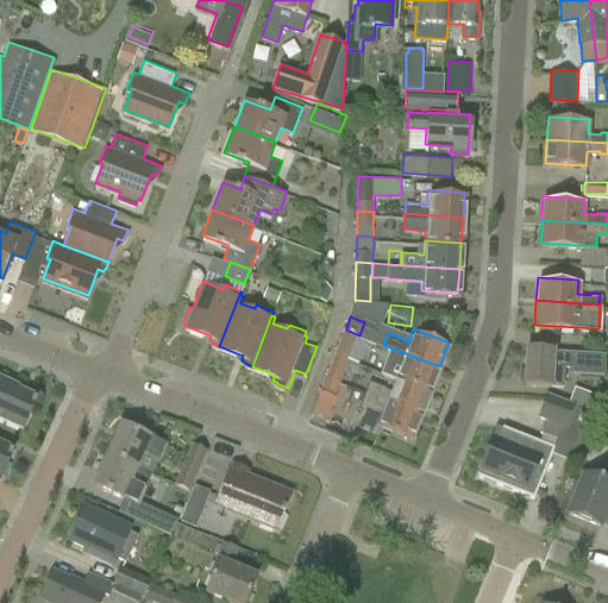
[(359,359),(368,338),(359,335),(346,330),(344,330),(336,351),(359,359)]
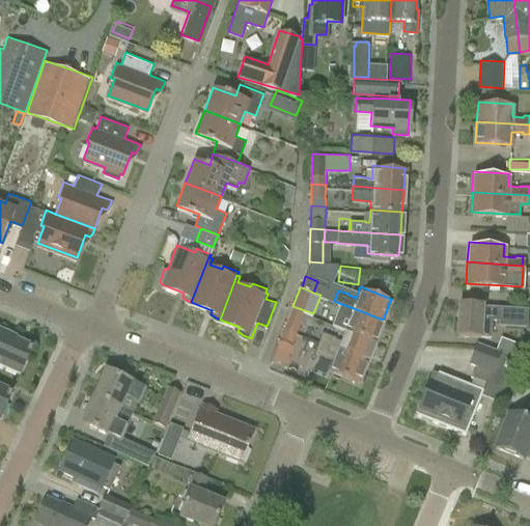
[(383,320),(334,301),(331,310),(341,314),(347,316),(344,327),(375,339),(383,320)]
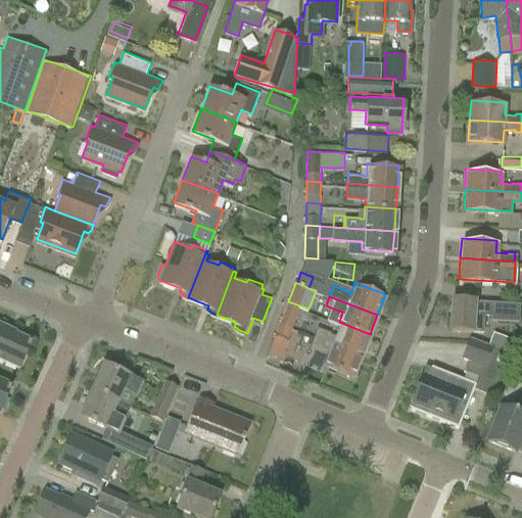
[(507,300),(483,299),(473,298),(473,297),(451,296),(449,328),(472,329),(472,328),(482,329),(482,312),(506,313),(507,300)]
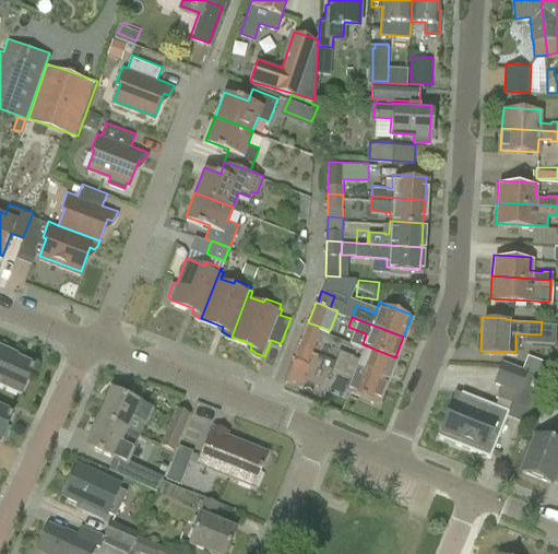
[(299,344),(312,350),(317,338),(304,333),(299,344)]
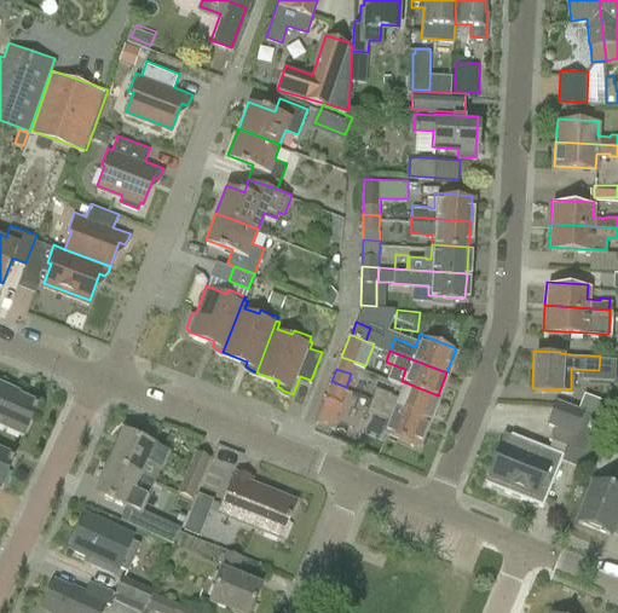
[(0,381),(0,420),(24,432),(38,402),(6,387),(7,385),(0,381)]
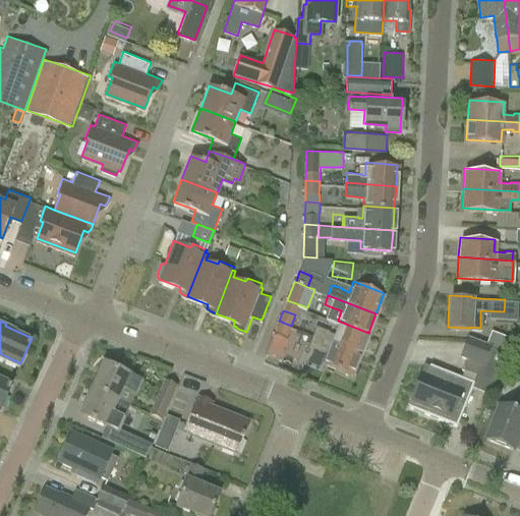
[(291,326),(279,321),(275,332),(287,336),(291,326)]
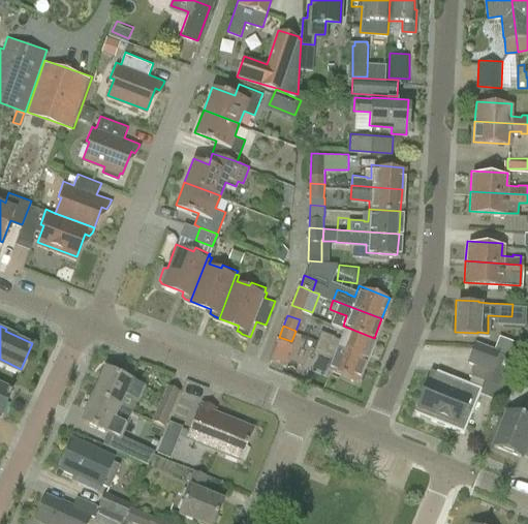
[(333,333),(321,329),(318,339),(366,358),(374,338),(343,326),(339,336),(332,334),(333,333)]
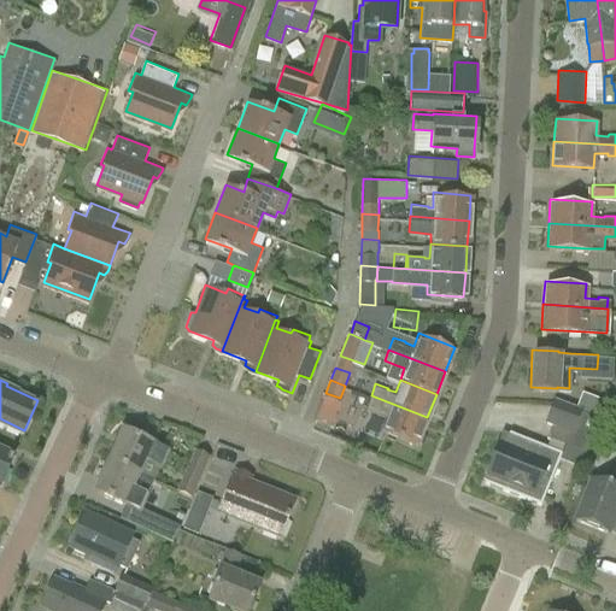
[(351,388),(346,407),(364,412),(369,393),(351,388)]
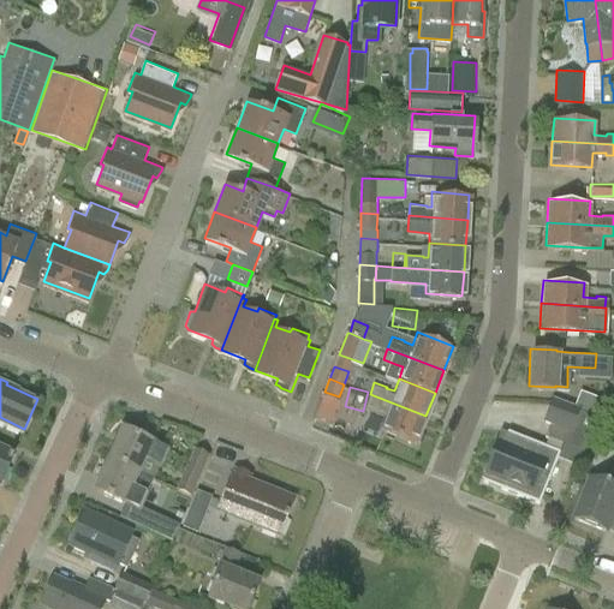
[(546,445),(525,436),(502,428),(486,470),(505,477),(501,484),(522,493),(525,484),(542,490),(550,471),(556,463),(559,455),(578,463),(602,400),(580,393),(577,404),(553,395),(543,419),(550,422),(546,434),(549,435),(546,445)]
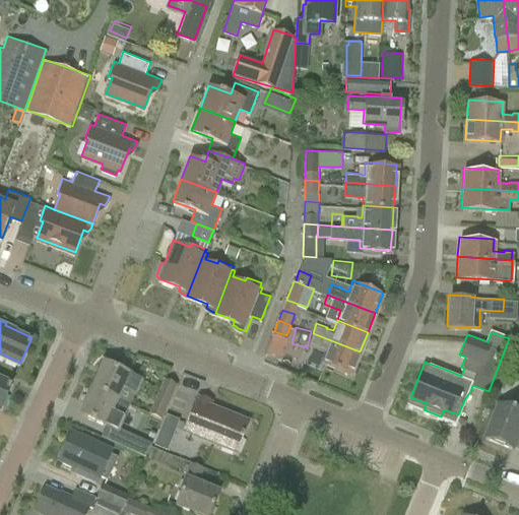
[(313,333),(309,342),(319,346),(320,346),(326,348),(321,361),(351,373),(360,351),(313,333)]
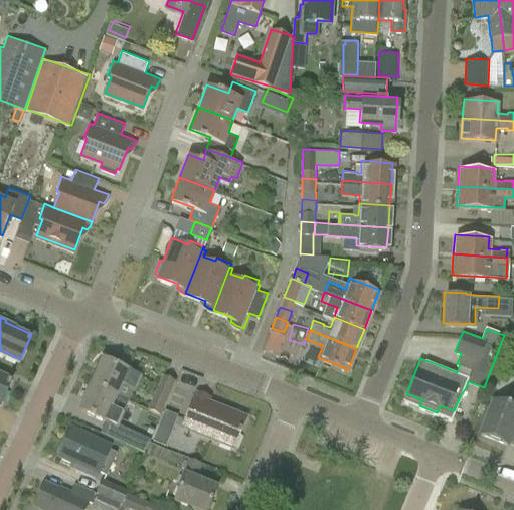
[(270,335),(265,348),(273,351),(278,338),(270,335)]
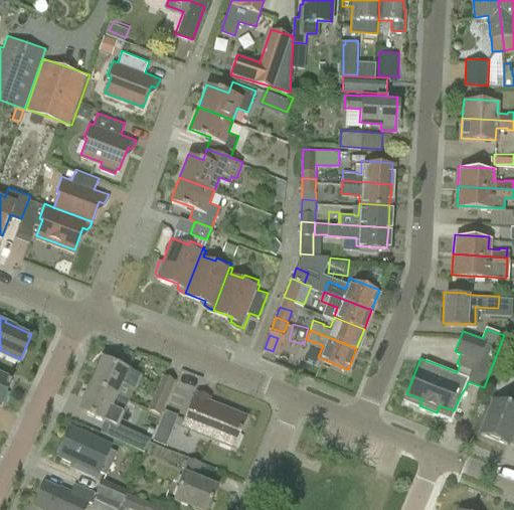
[(105,356),(94,381),(118,393),(130,398),(142,373),(105,356)]
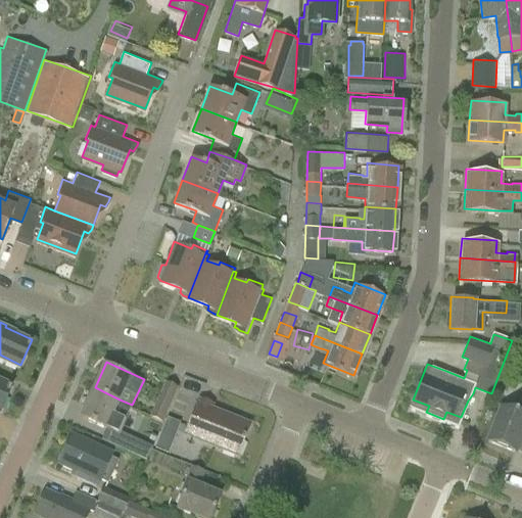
[(0,408),(1,409),(12,383),(0,377),(0,408)]
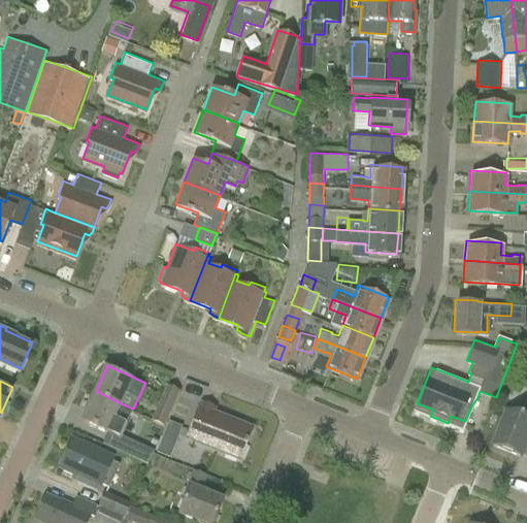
[(152,417),(165,423),(180,388),(167,382),(152,417)]
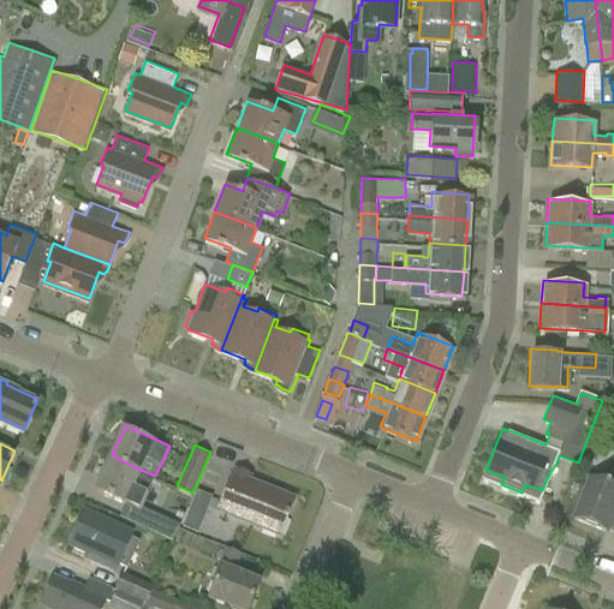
[(141,470),(112,455),(97,487),(142,507),(149,489),(135,483),(141,470)]
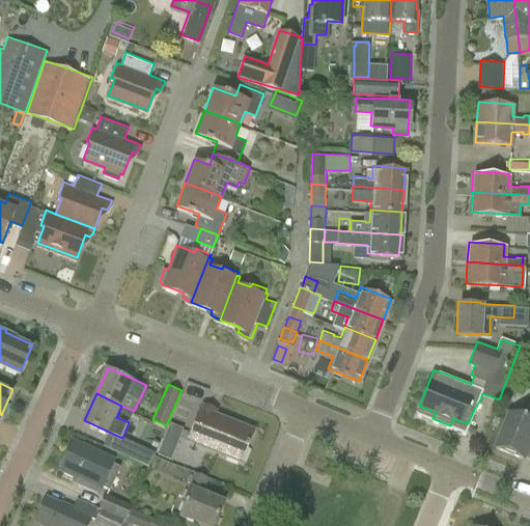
[(529,399),(524,416),(510,411),(497,445),(523,455),(529,436),(529,399)]
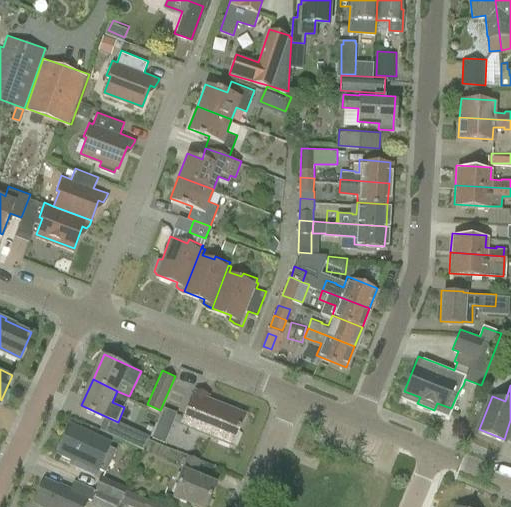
[(198,387),(190,407),(183,404),(177,418),(234,441),(245,413),(208,398),(210,393),(198,387)]
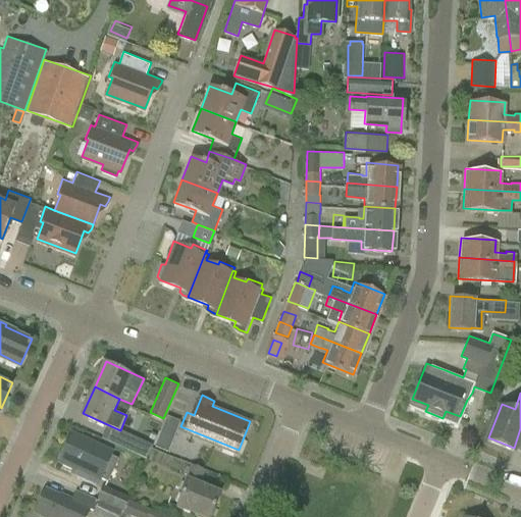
[(159,444),(172,449),(185,416),(171,411),(159,444)]
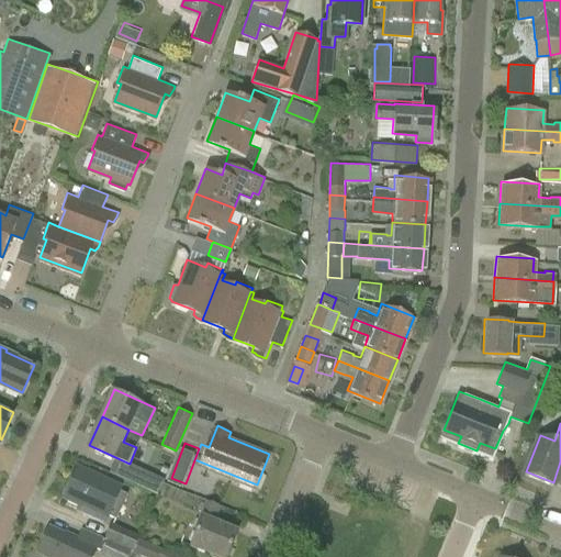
[(150,472),(130,464),(123,477),(157,493),(165,477),(152,470),(150,472)]
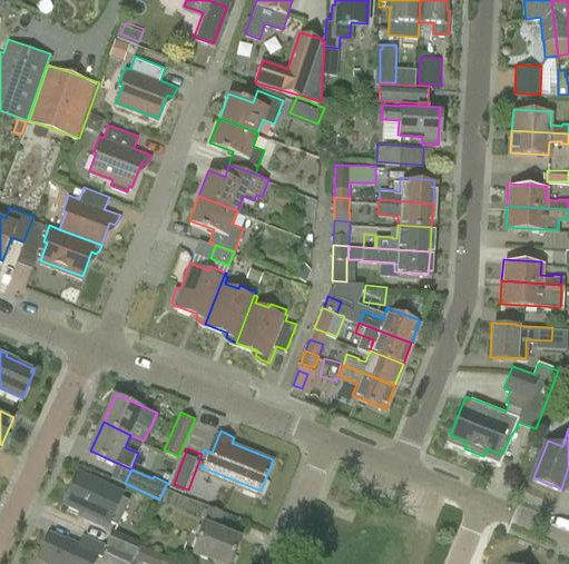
[(129,497),(123,495),(125,490),(96,476),(91,485),(77,478),(66,503),(87,512),(85,515),(108,526),(111,518),(118,522),(129,497)]
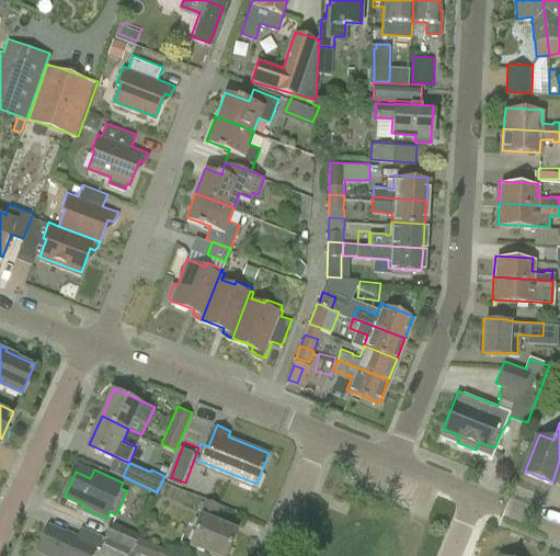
[(196,525),(200,526),(192,543),(224,555),(227,555),(239,529),(215,519),(221,502),(207,497),(196,525)]
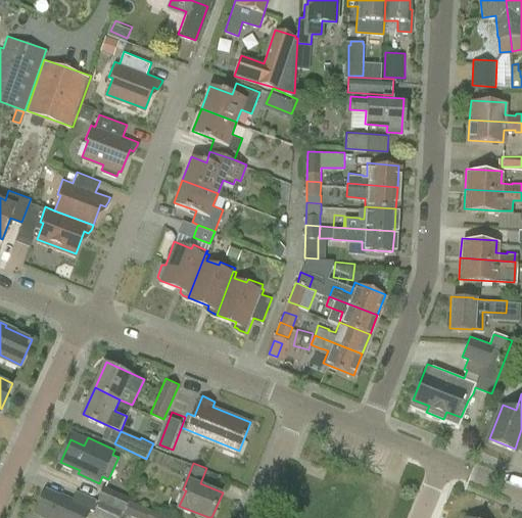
[(130,497),(104,486),(99,498),(100,499),(123,510),(125,511),(129,500),(130,497)]
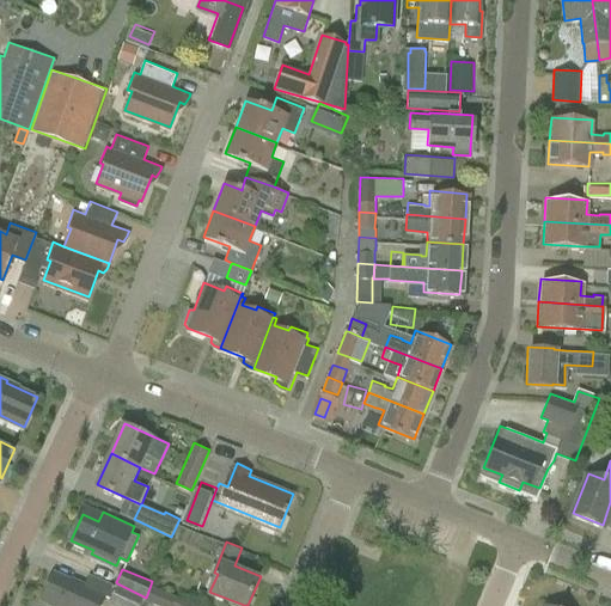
[(110,595),(116,582),(92,571),(86,586),(56,571),(44,598),(60,605),(59,605),(99,605),(105,594),(110,595)]
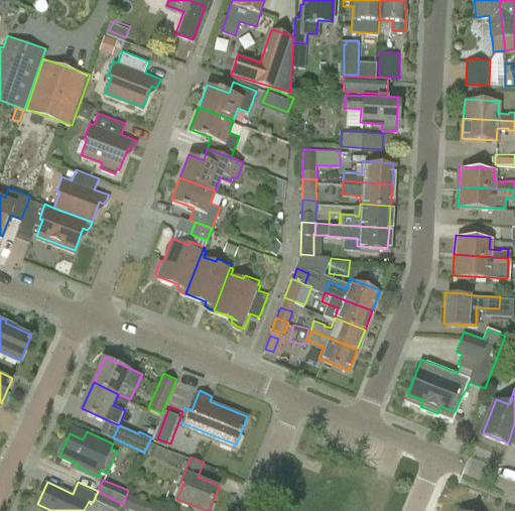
[(117,510),(121,503),(99,492),(93,506),(106,510),(117,510)]
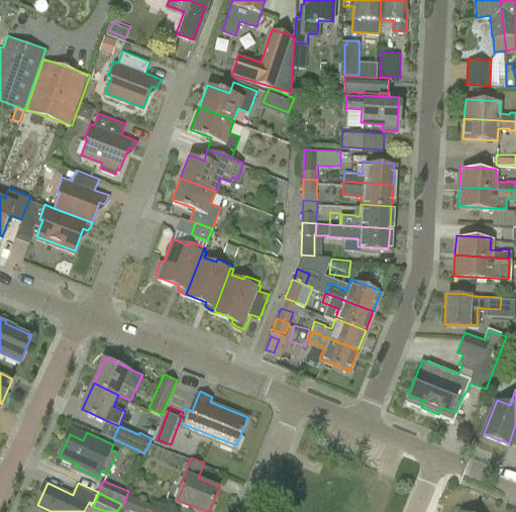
[(123,505),(122,505),(138,511),(171,511),(172,511),(127,494),(123,505)]
